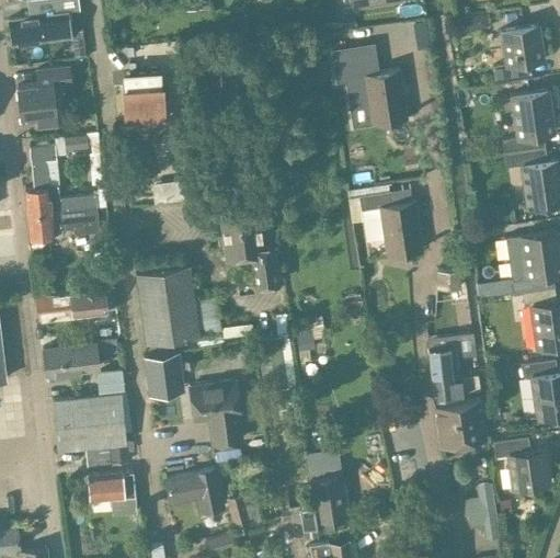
[(60,11),(58,0),(30,0),(32,14),(60,11)]
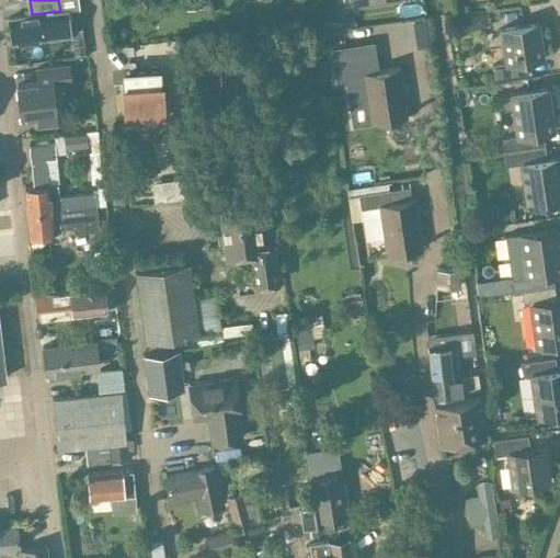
[(203,11),(202,2),(189,3),(190,13),(203,11)]
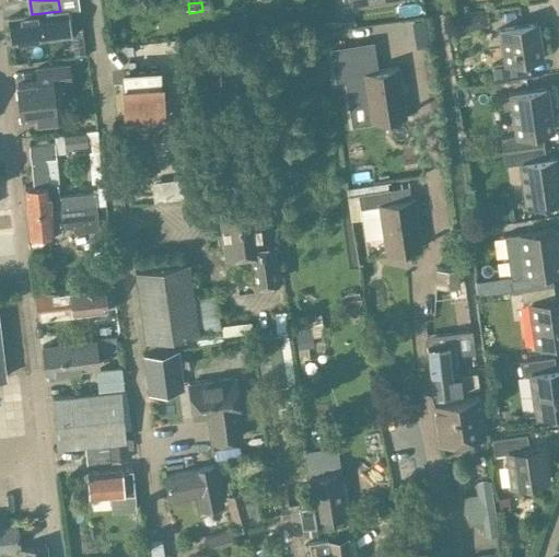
[(68,13),(9,20),(12,45),(46,41),(65,38),(63,32),(82,30),(80,11),(68,13)]
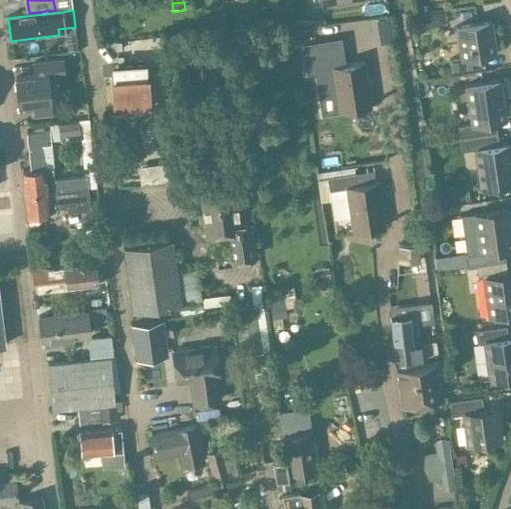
[(442,11),(417,15),(417,16),(418,23),(443,19),(442,12),(442,11)]
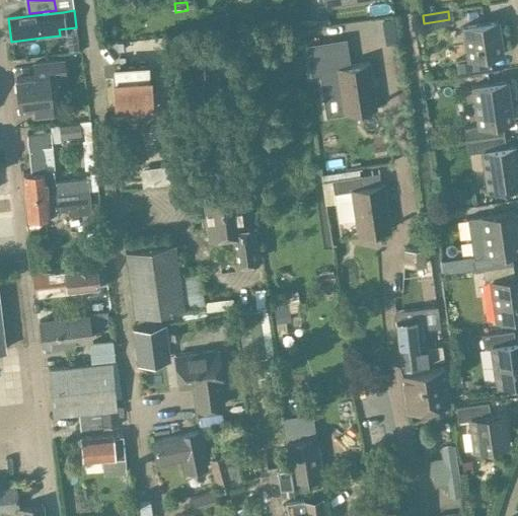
[(502,55),(497,23),(464,28),(468,60),(457,61),(459,74),(488,69),(486,58),(502,55)]
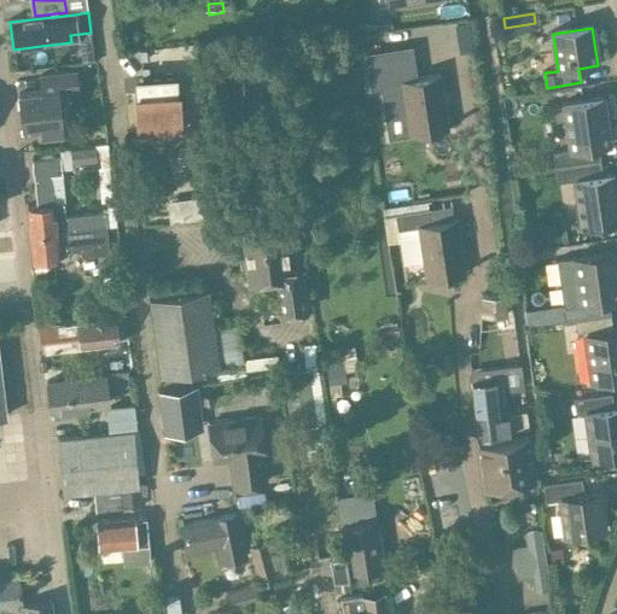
[(471,33),(457,35),(460,56),(475,53),(471,33)]
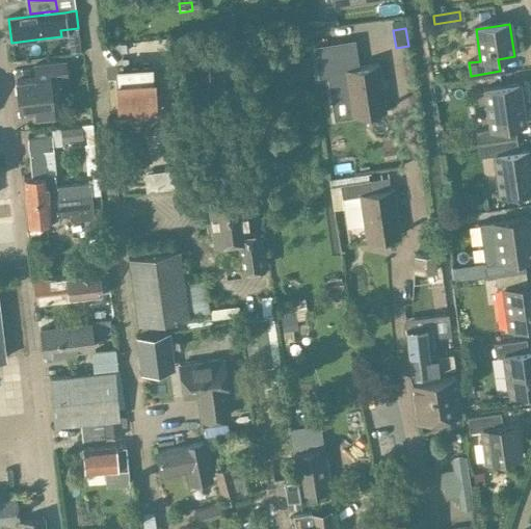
[(330,61),(319,62),(321,76),(329,75),(333,102),(350,100),(352,117),(387,112),(380,67),(357,70),(355,57),(353,42),(327,46),(330,61)]
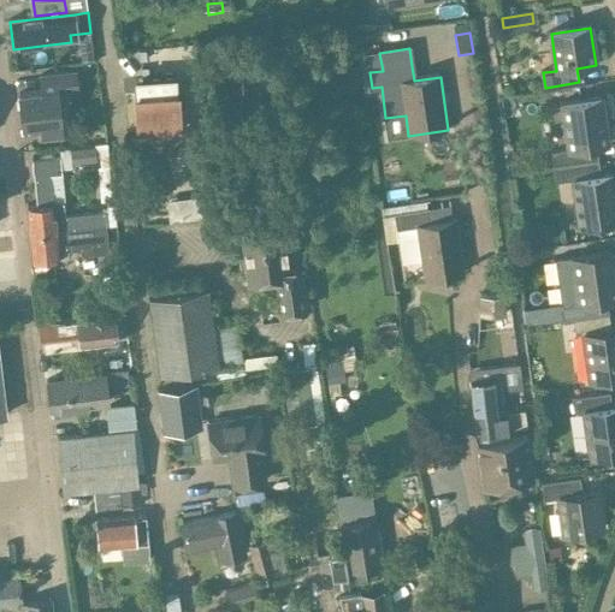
[(77,90),(76,75),(40,78),(42,94),(19,96),(23,126),(40,125),(42,141),(64,138),(61,118),(64,118),(64,108),(59,108),(57,93),(77,90)]
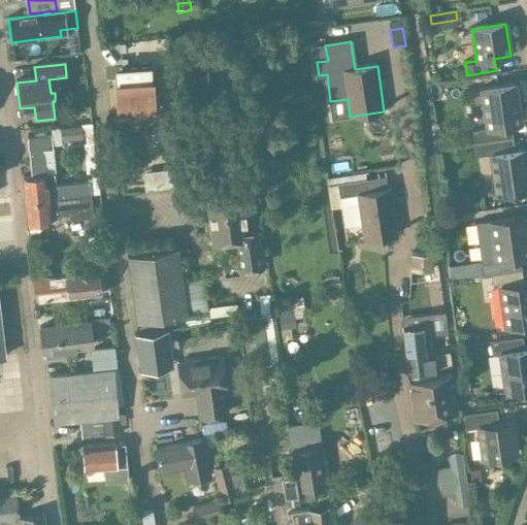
[(117,83),(114,83),(118,120),(155,118),(152,80),(152,66),(116,68),(117,83)]
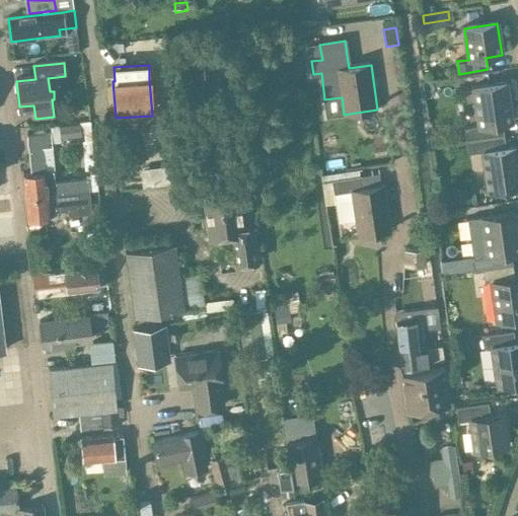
[(465,130),(466,143),(505,137),(503,125),(512,124),(506,83),(472,88),(478,129),(465,130)]
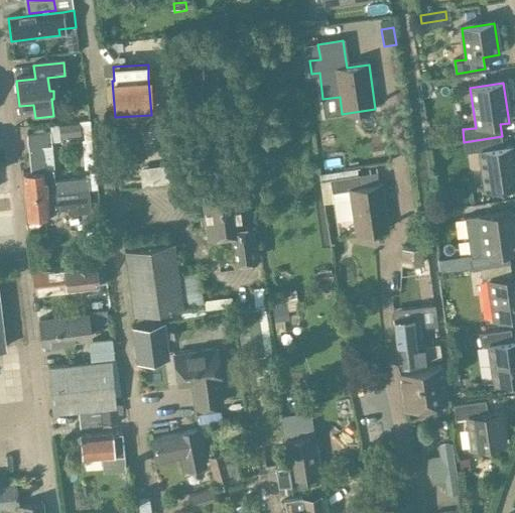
[(81,137),(80,124),(59,126),(60,139),(81,137)]
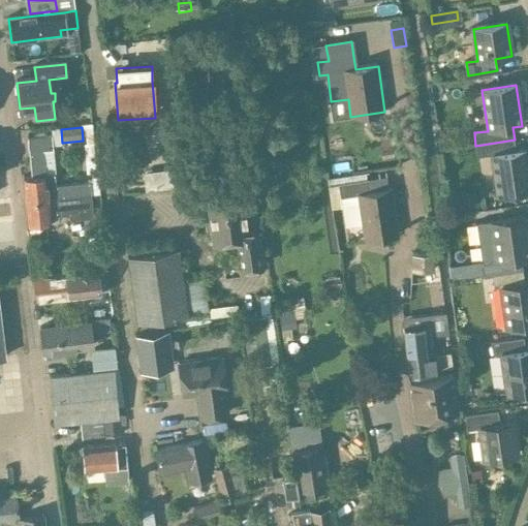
[(26,202),(90,196),(89,184),(56,187),(55,175),(56,175),(53,137),(28,140),(31,176),(32,176),(32,178),(24,179),(26,202)]
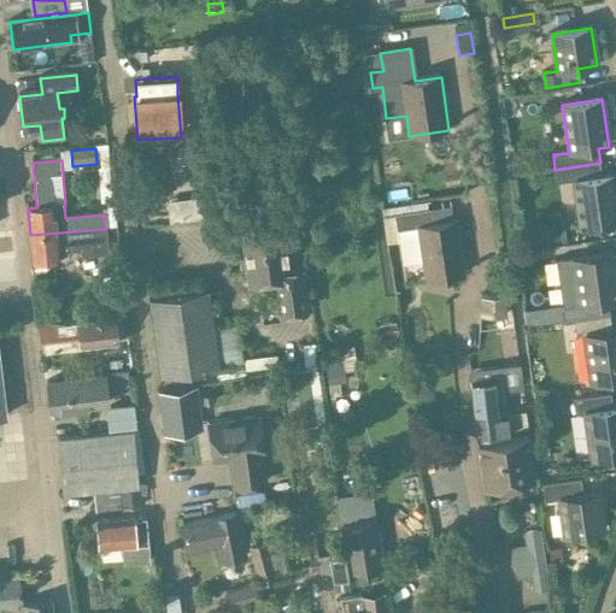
[(602,177),(600,163),(555,170),(557,183),(574,181),(581,229),(615,223),(615,187),(614,175),(602,177)]
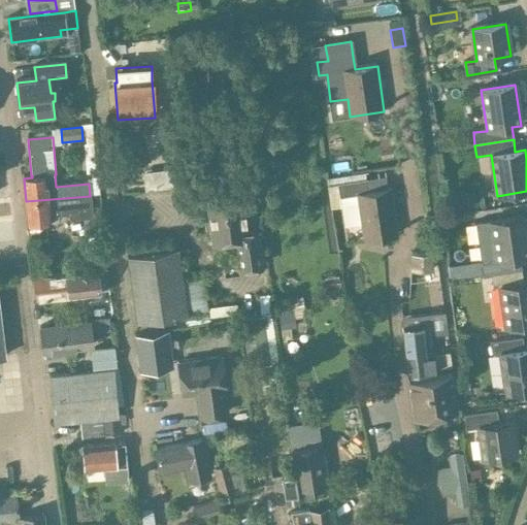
[(368,193),(366,179),(337,185),(339,198),(357,195),(364,240),(398,235),(391,189),(368,193)]
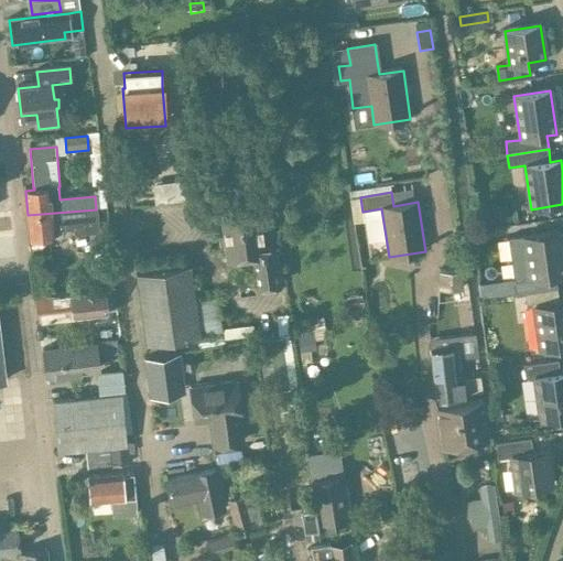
[(263,249),(258,203),(222,207),(228,259),(251,256),(256,289),(281,286),(277,247),(263,249)]
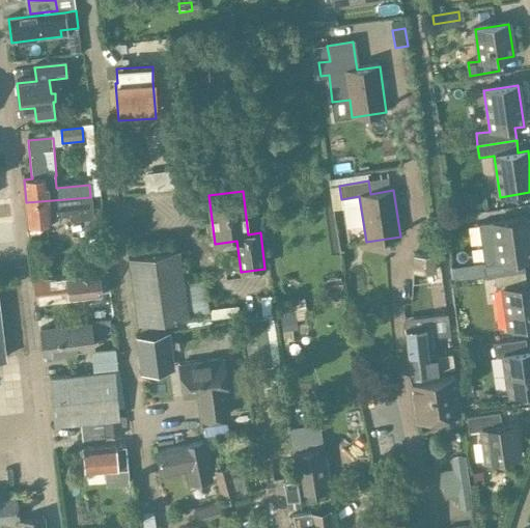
[(92,220),(90,197),(26,202),(28,226),(59,223),(59,217),(70,216),(70,222),(92,220)]
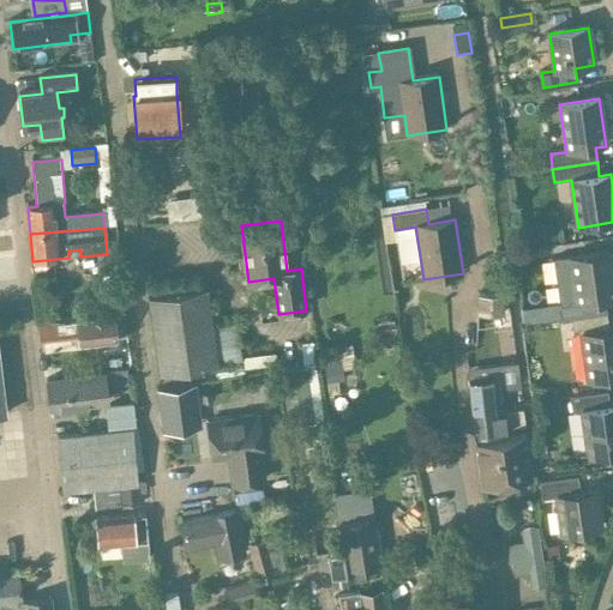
[(570,258),(553,260),(560,307),(563,322),(571,320),(607,315),(605,301),(612,300),(612,271),(610,252),(570,258)]
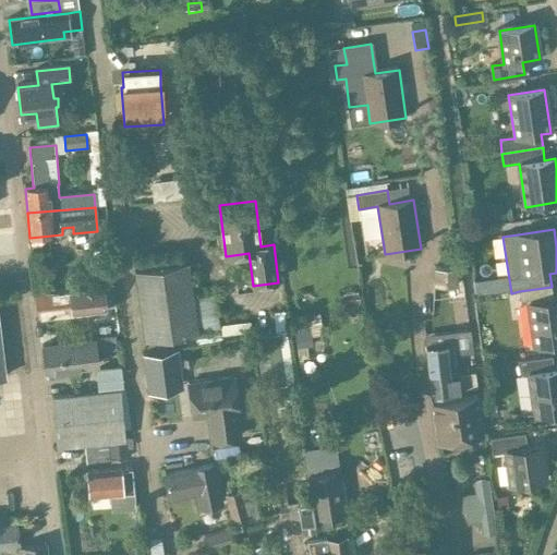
[(200,333),(190,263),(135,270),(145,341),(200,333)]
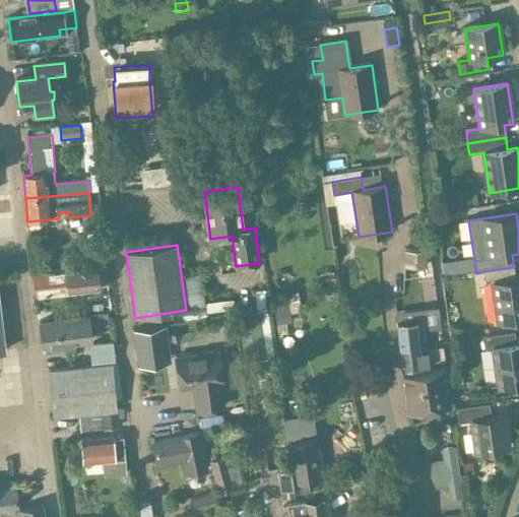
[(427,250),(405,250),(405,265),(426,266),(427,250)]
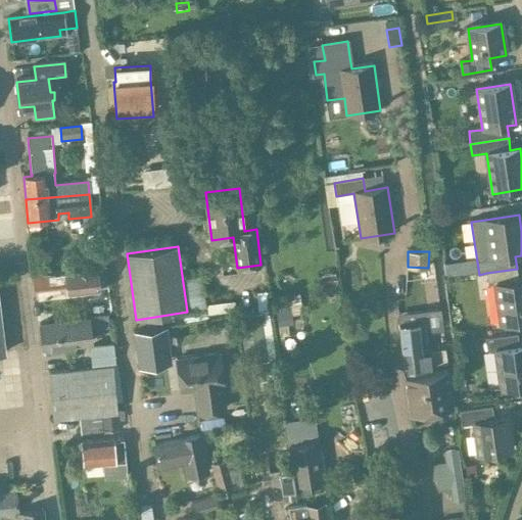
[(107,266),(106,254),(96,255),(98,267),(107,266)]
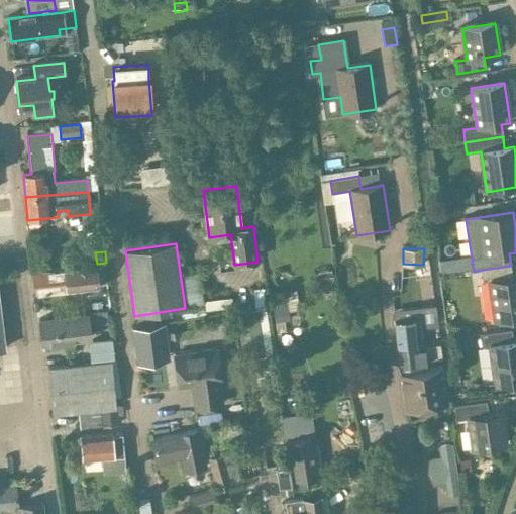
[(470,257),(457,259),(459,272),(473,270),(470,257)]
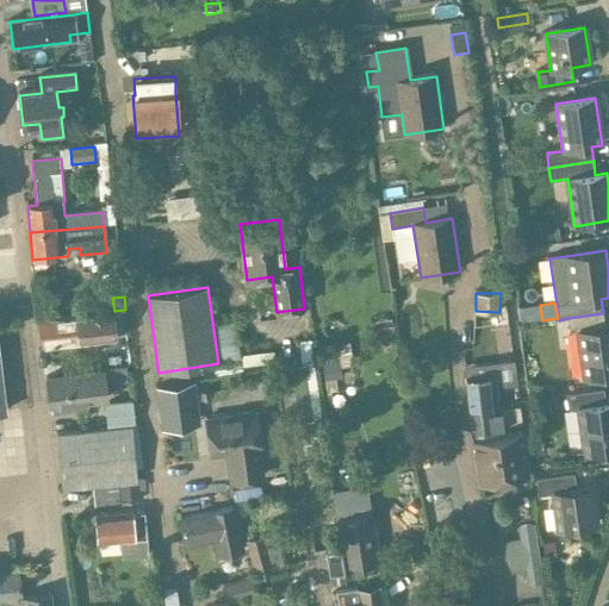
[(128,333),(124,312),(113,314),(112,313),(39,320),(42,345),(116,337),(115,335),(128,333)]
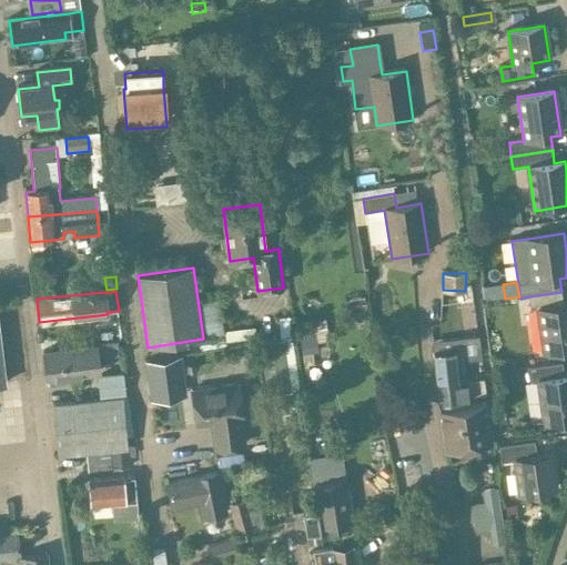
[(562,292),(528,296),(530,310),(537,309),(544,353),(566,349),(566,304),(564,305),(562,292)]
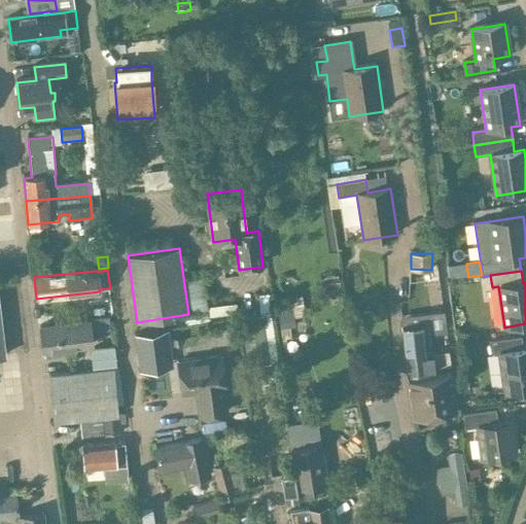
[(208,311),(203,278),(184,280),(189,313),(208,311)]
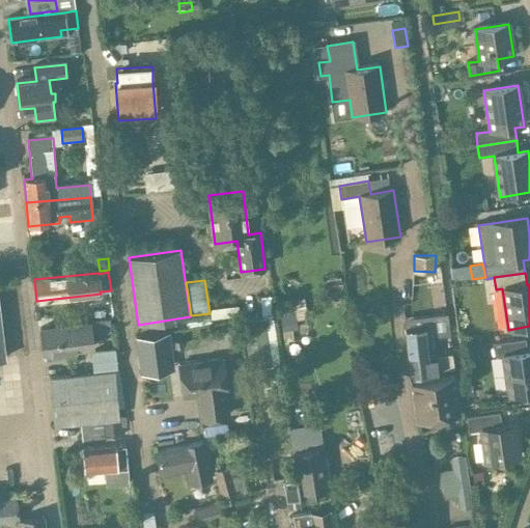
[(239,307),(211,311),(212,322),(241,317),(239,307)]
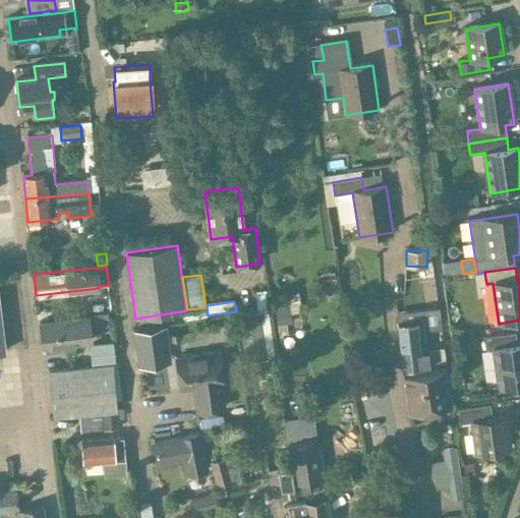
[(103,304),(93,305),(94,313),(104,312),(103,304)]
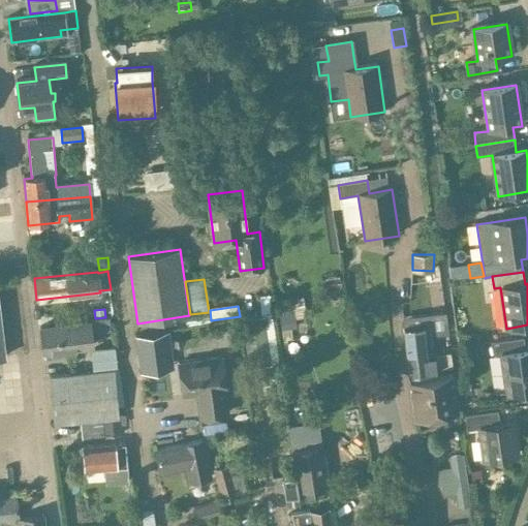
[(288,313),(279,314),(282,332),(291,331),(298,330),(296,320),(294,312),(288,313)]
